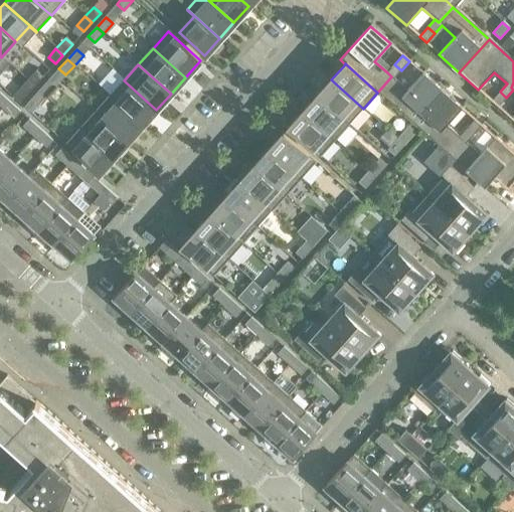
[(393,78),(401,70),(394,64),(387,72),(391,76),(377,93),(413,125),(444,92),(422,72),(406,91),(393,78)]
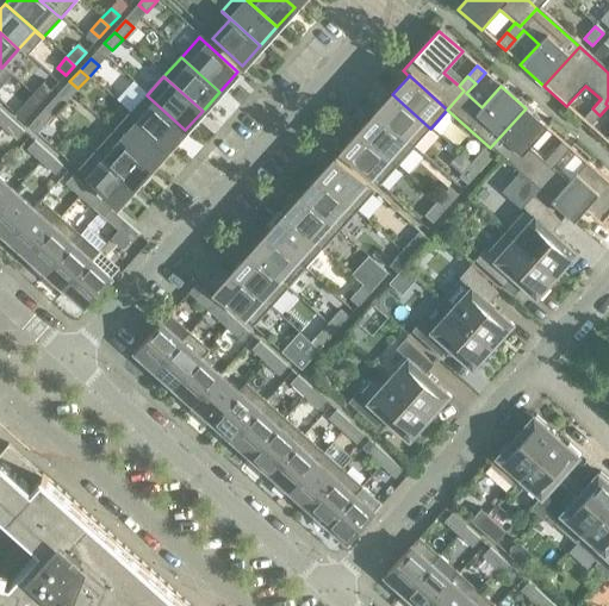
[(42,85),(32,97),(41,104),(50,92),(42,85)]
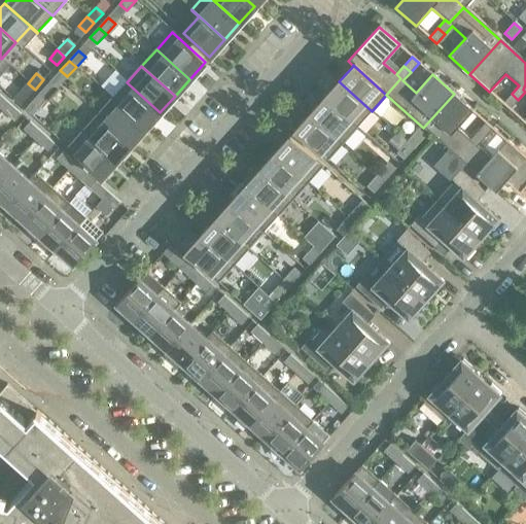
[(372,111),(339,81),(323,99),(356,128),(372,111)]
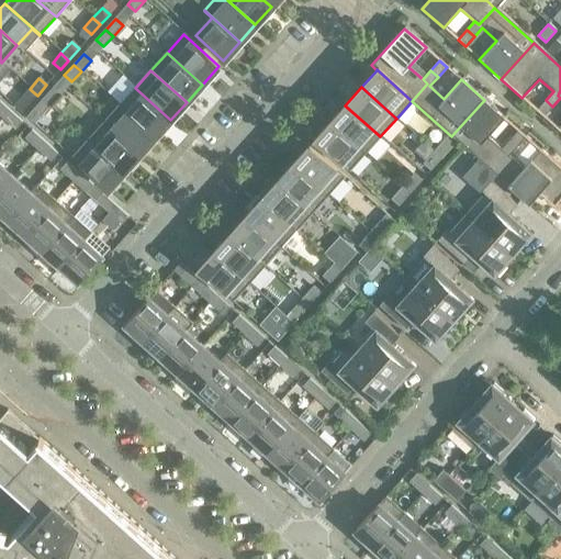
[(170,120),(135,88),(120,105),(155,137),(170,120)]
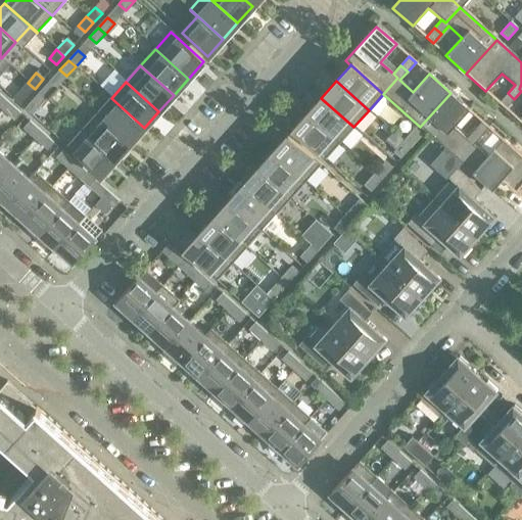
[(27,98),(35,89),(28,83),(19,91),(27,98)]
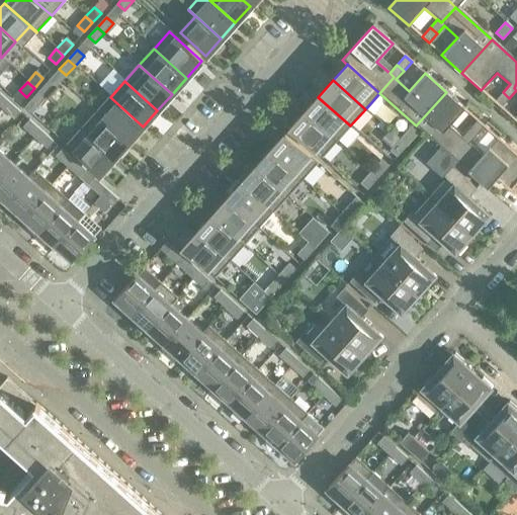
[(48,82),(38,92),(46,98),(55,88),(48,82)]
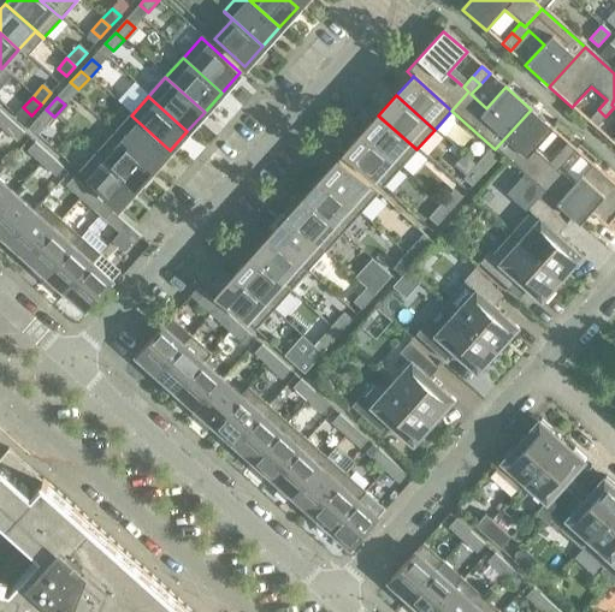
[(43,129),(54,117),(46,110),(36,120),(43,129)]
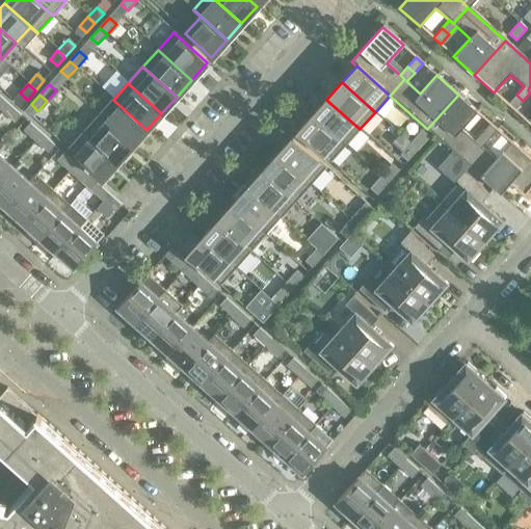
[(458,95),(427,129),(463,162),(479,146),(481,149),(488,140),(482,134),(481,134),(474,141),(460,130),(477,111),(458,95)]
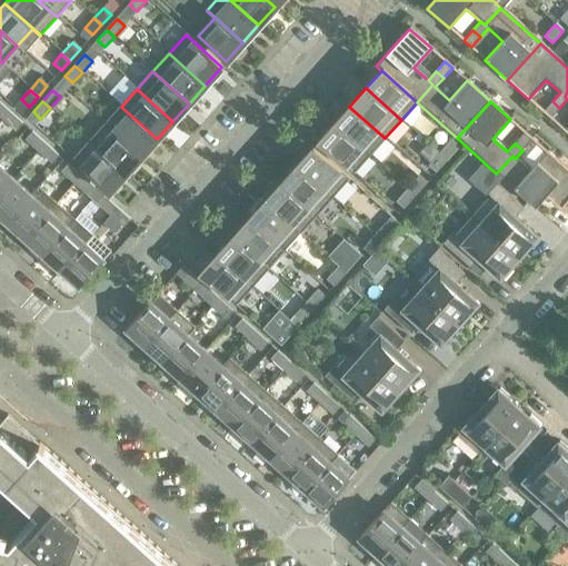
[(550,118),(559,108),(552,101),(544,111),(550,118)]
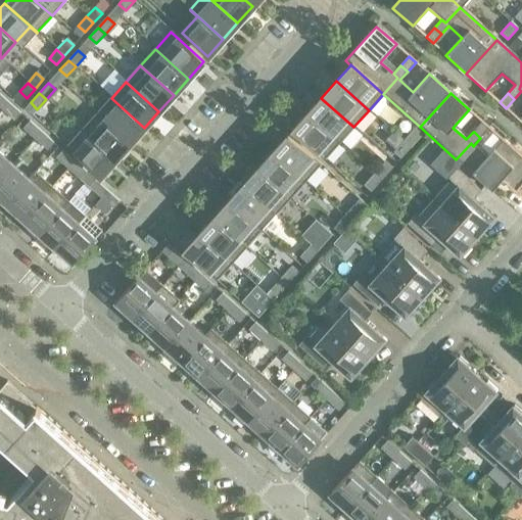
[(144,128),(111,98),(96,114),(129,144),(144,128)]
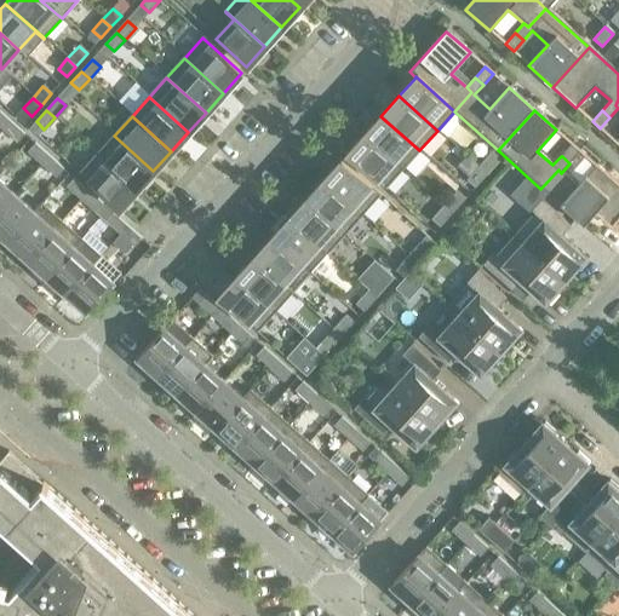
[(419,150),(380,116),(364,136),(402,170),(419,150)]
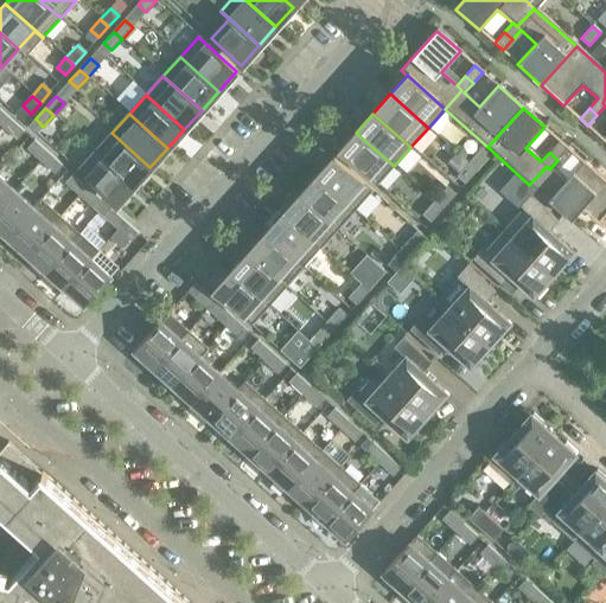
[(150,167),(112,133),(95,152),(133,186),(150,167)]
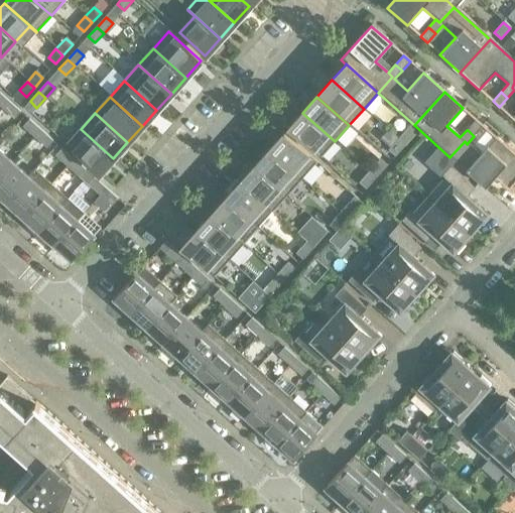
[(335,141),(302,113),(287,129),(319,158),(335,141)]
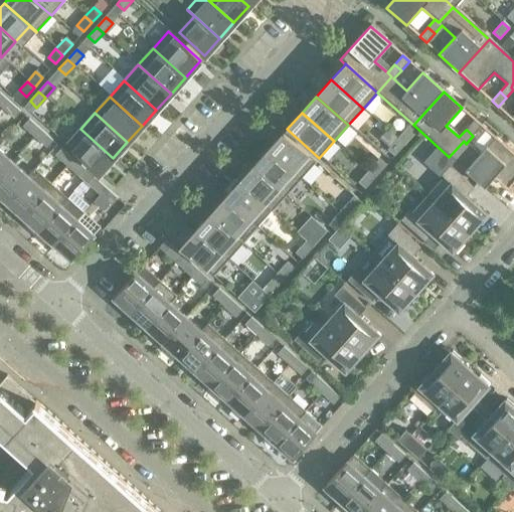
[(30,119),(23,125),(42,144),(49,137),(30,119)]
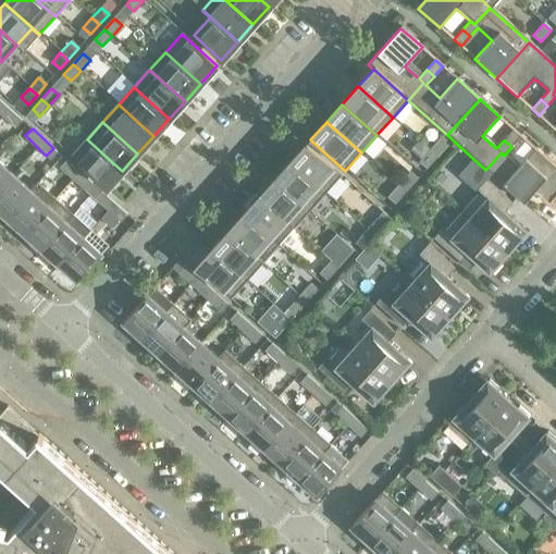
[(520,136),(514,131),(505,140),(511,147),(520,136)]
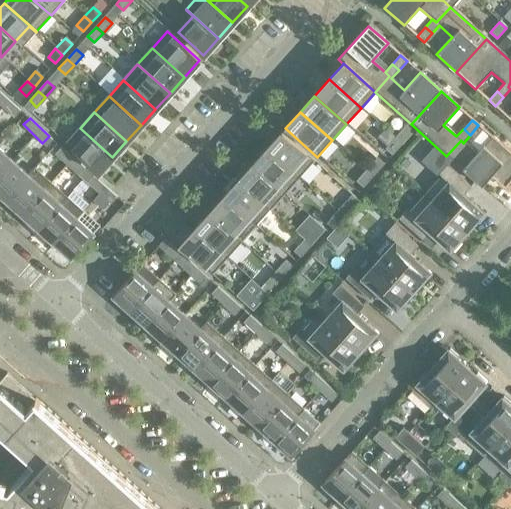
[(112,157),(80,128),(65,145),(97,174),(112,157)]
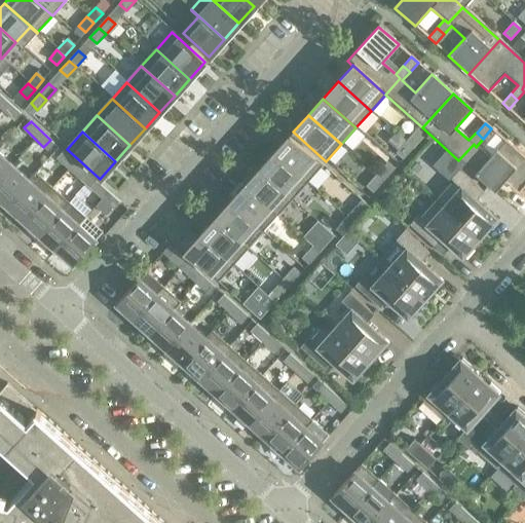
[(414,132),(406,142),(413,149),(421,139),(414,132)]
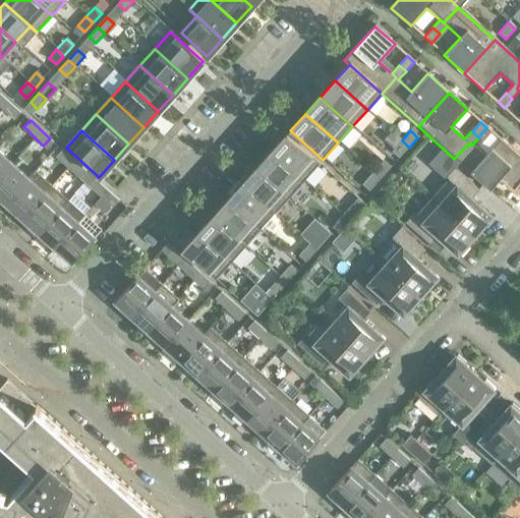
[(319,164),(286,135),(271,153),(303,181),(319,164)]
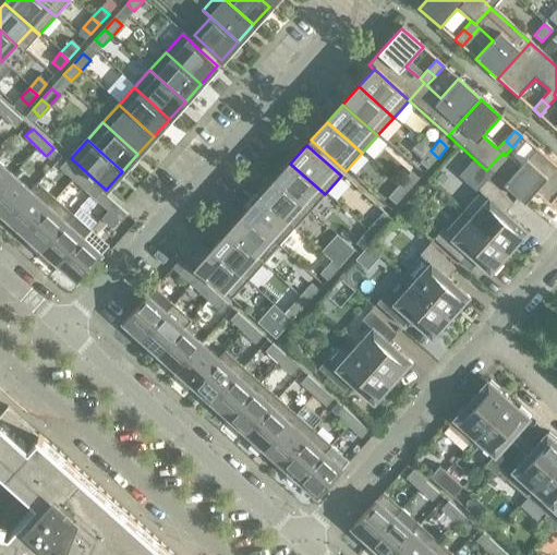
[(519,168),(505,156),(503,153),(486,170),(524,204),(535,193),(549,206),(556,196),(556,167),(536,148),(519,168)]
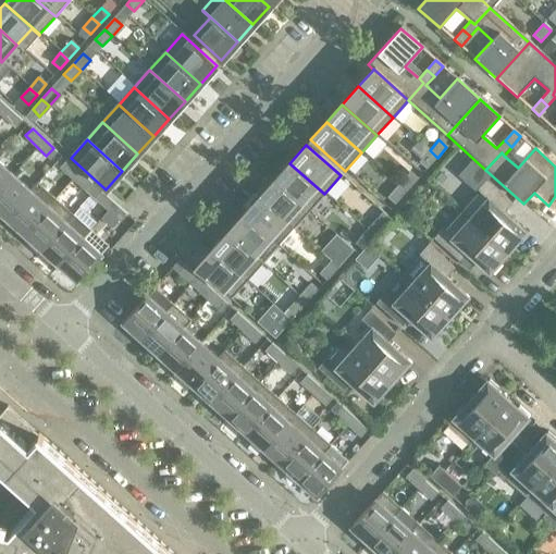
[(428,168),(437,158),(430,150),(420,161),(428,168)]
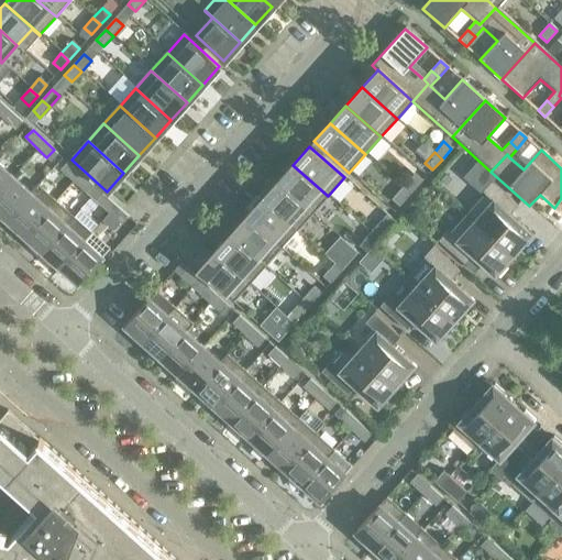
[(328,196),(293,165),(277,183),(311,215),(328,196)]
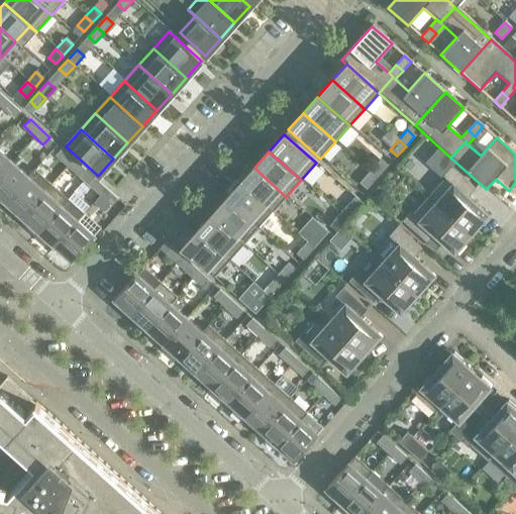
[(0,176),(11,164),(0,152),(0,176)]
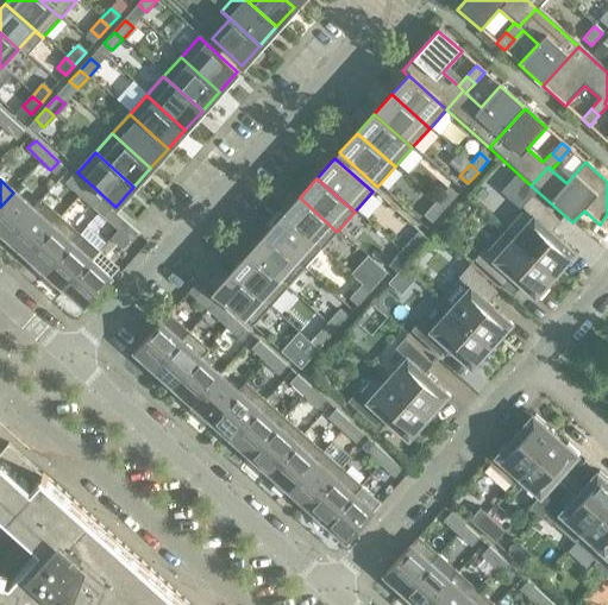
[(445,190),(434,203),(443,210),(453,199),(445,190)]
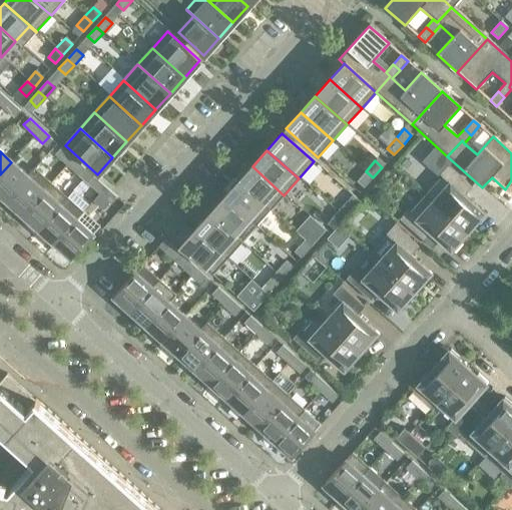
[(11,162),(0,174),(0,196),(5,201),(34,169),(33,168),(27,175),(11,162)]
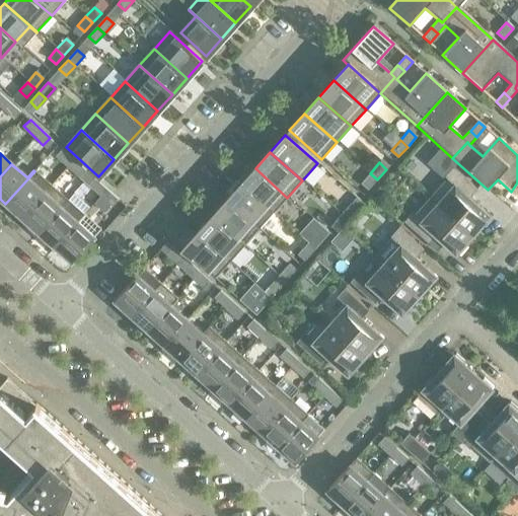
[(287,198),(255,168),(240,185),(273,214),(287,198)]
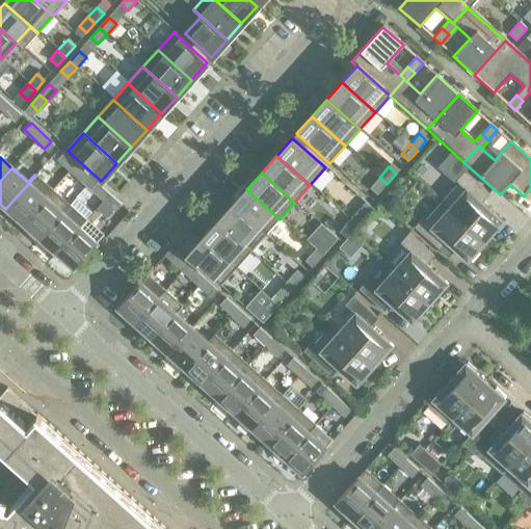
[(488,195),(463,173),(455,182),(458,184),(442,203),(484,241),(493,232),(495,233),(503,223),(481,204),(488,195)]
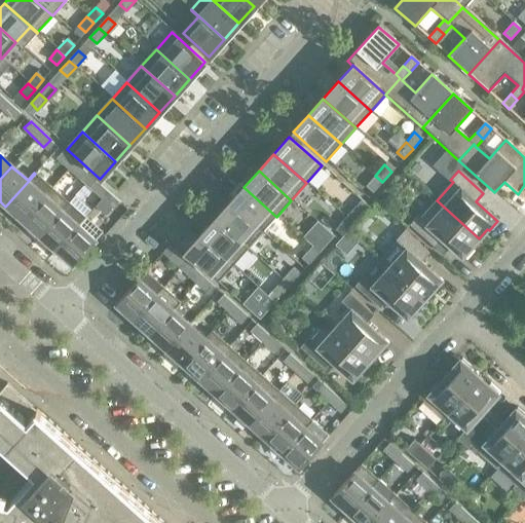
[(35,174),(5,207),(22,222),(51,188),(35,174)]
